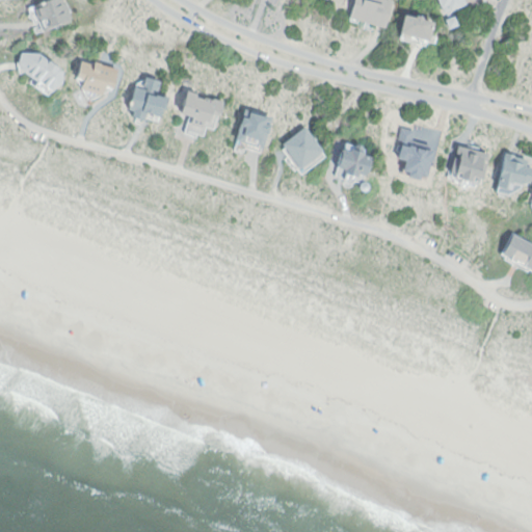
[(51,0),(34,6),(43,30),(63,23),(60,15),(70,11),(64,0),(51,0)]
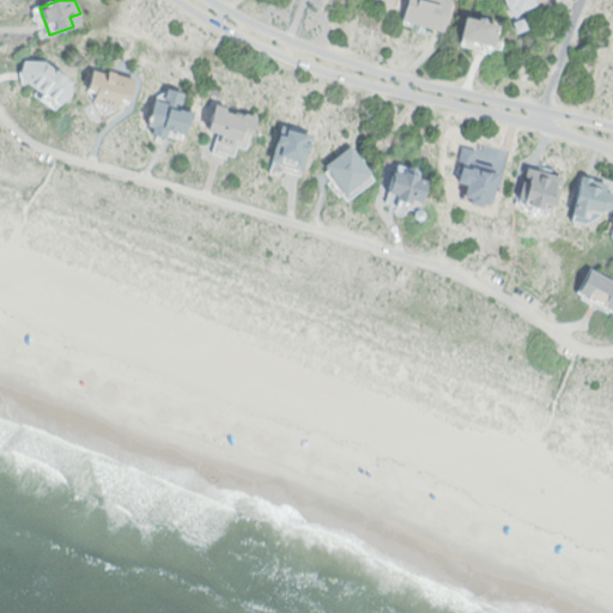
[(410,0),(454,0),(447,30),(405,18),(410,0)]
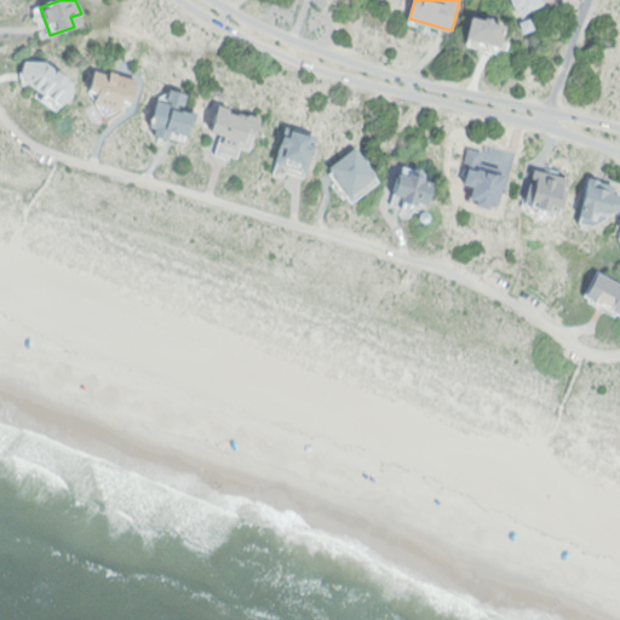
[(516,0),(523,15),(546,5),(544,0),(516,0)]
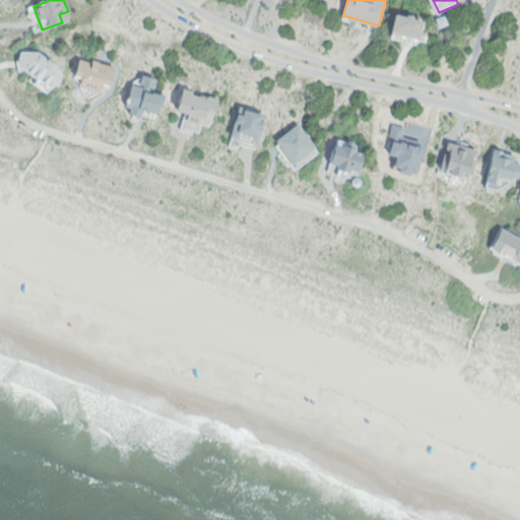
[(396,11),(429,20),(424,39),(391,30),(396,11)]
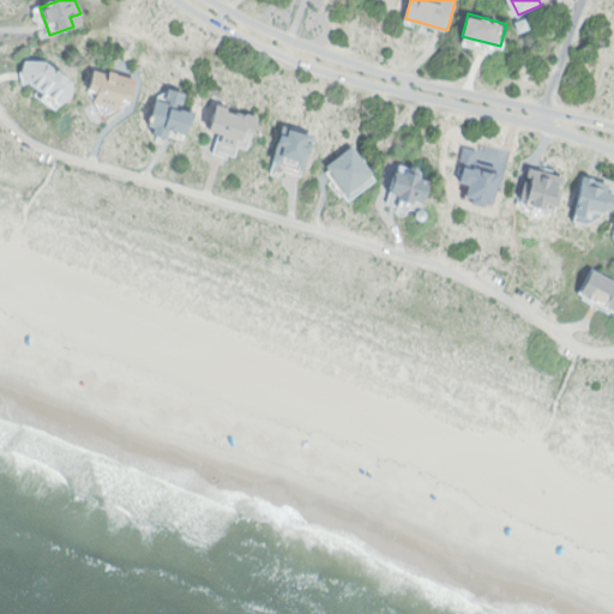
[(513,22),(525,17),(530,29),(517,34),(513,22)]
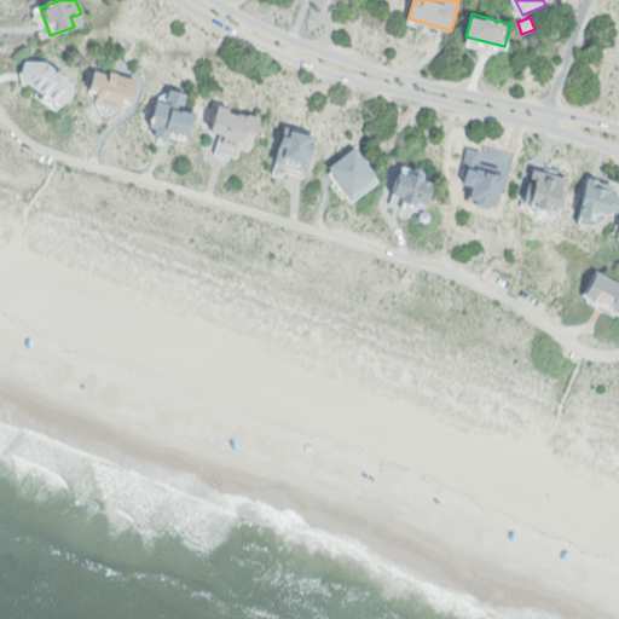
[(25,62),(46,61),(77,81),(76,96),(64,105),(29,81),(23,69),(25,62)]
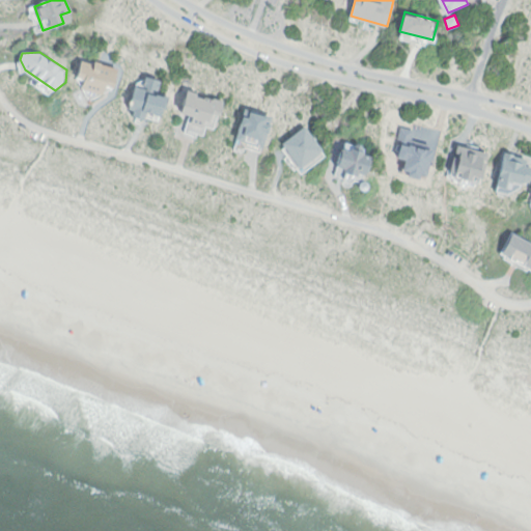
[(83,59),(117,70),(114,87),(108,85),(106,94),(100,92),(94,95),(87,93),(79,74),(83,59)]
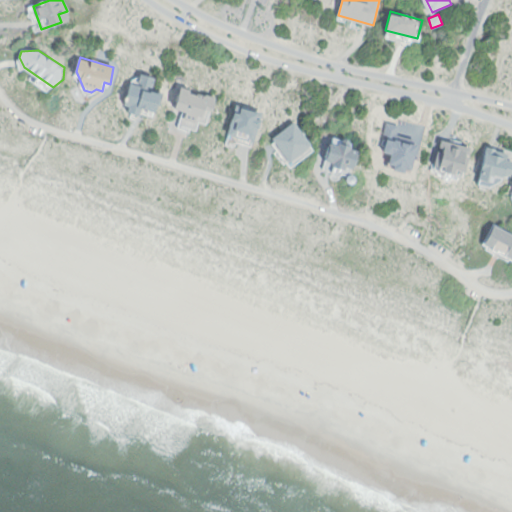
[(142,74),(157,77),(153,91),(161,93),(157,113),(143,108),(140,114),(129,111),(131,105),(125,102),(130,81),(142,74)]
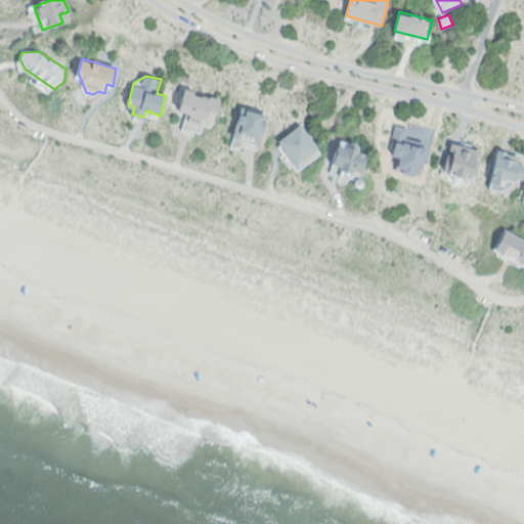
[(188,88),(224,98),(219,115),(214,114),(210,125),(204,123),(201,134),(183,129),(187,114),(181,112),(188,88)]
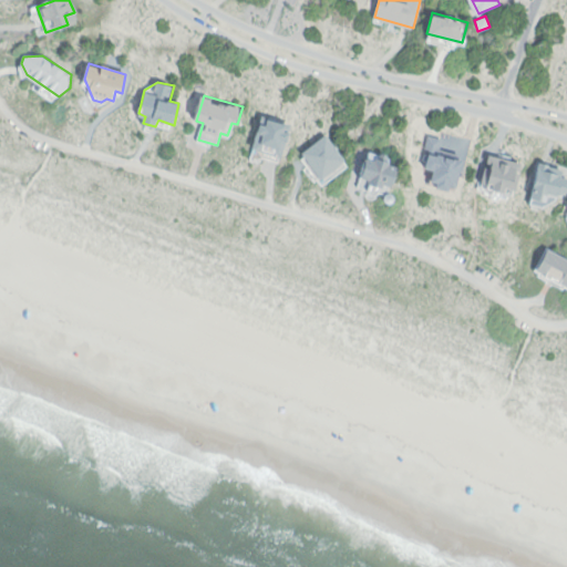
[(261,115),(292,124),(282,158),(251,150),(261,115)]
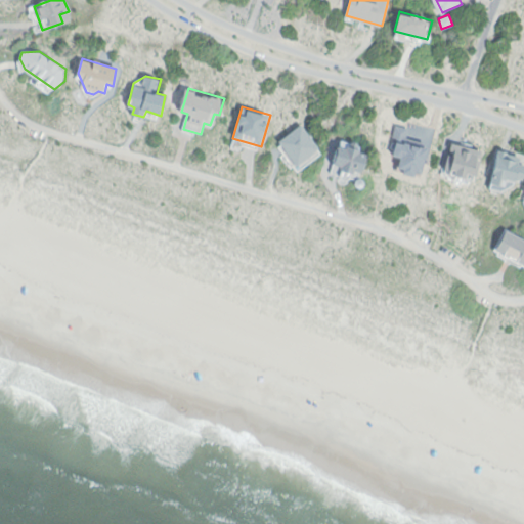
[(302,127),(322,154),(300,171),(279,143),(302,127)]
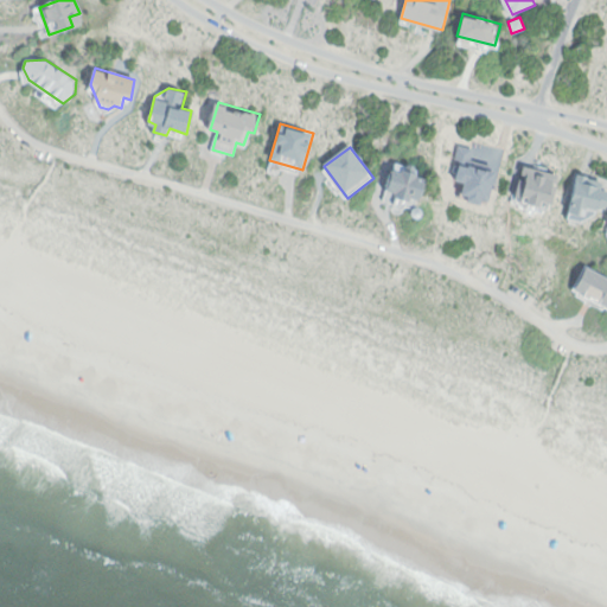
[(395,166),(406,170),(408,163),(417,165),(416,173),(428,176),(421,204),(398,196),(396,204),(384,200),(395,166)]
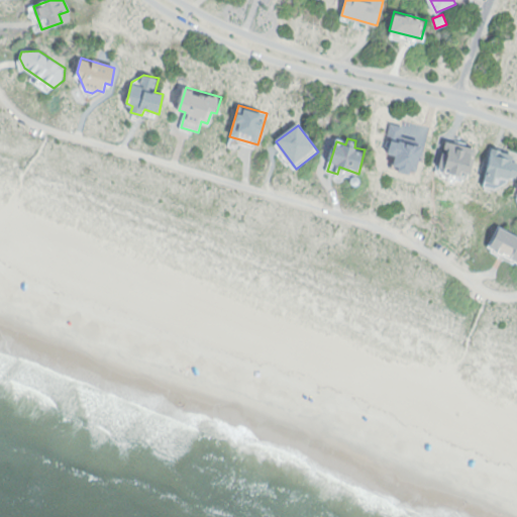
[(445,139),(479,147),(471,177),(437,169),(445,139)]
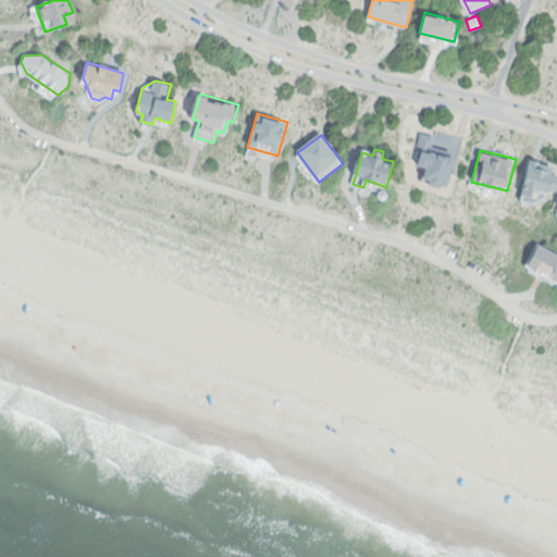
[(531,161),(555,166),(553,174),(556,174),(556,190),(534,202),(523,199),(531,161)]
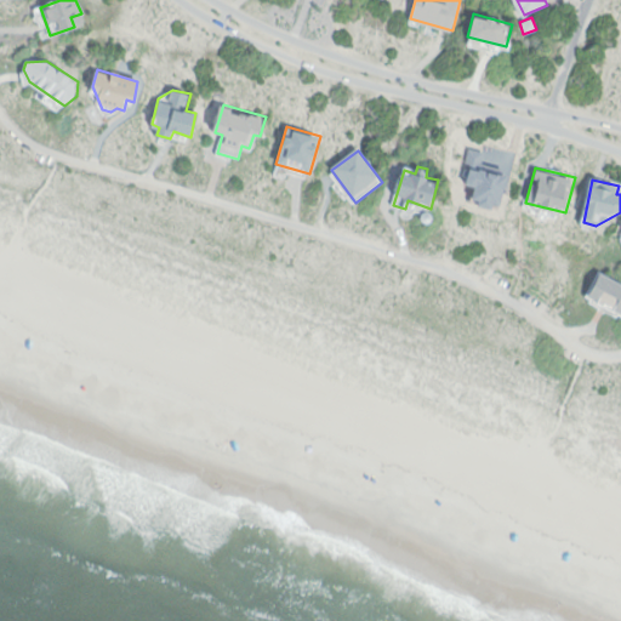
[(600,272),(620,283),(620,313),(587,294),(600,272)]
